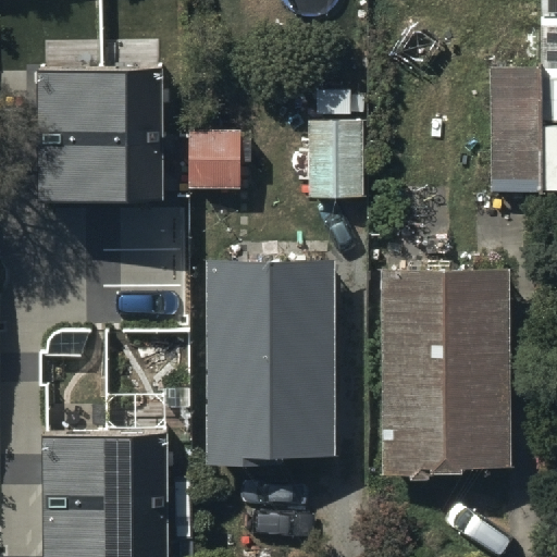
[(162,67),(36,70),(37,200),(163,199),(162,67)]
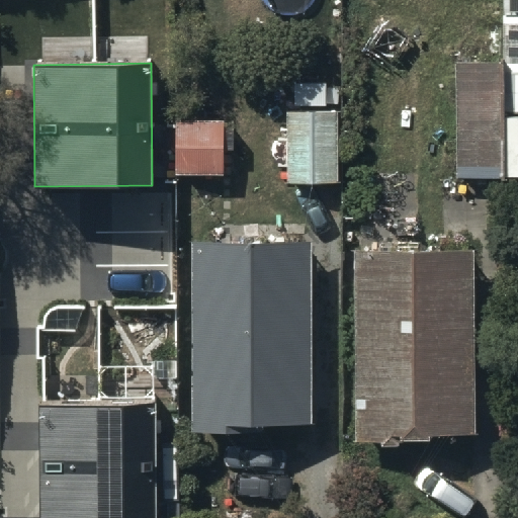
[(517,64),(456,65),(457,180),(505,179),(504,116),(517,116),(517,64)]
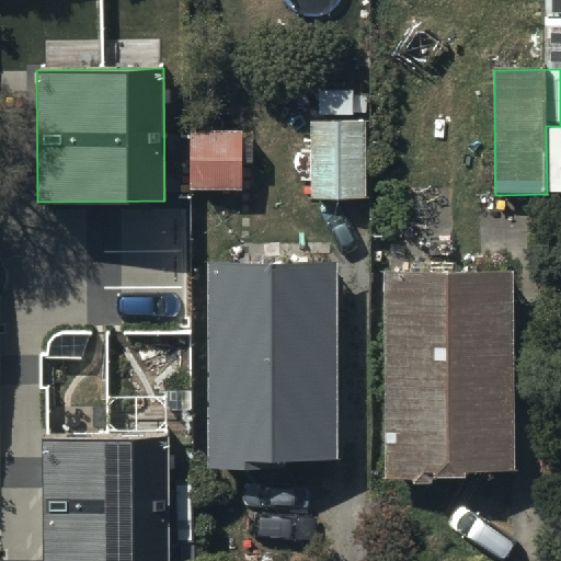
[(320,121),(311,121),(311,204),(368,204),(368,118),(355,118),(355,93),(320,93),(320,121)]
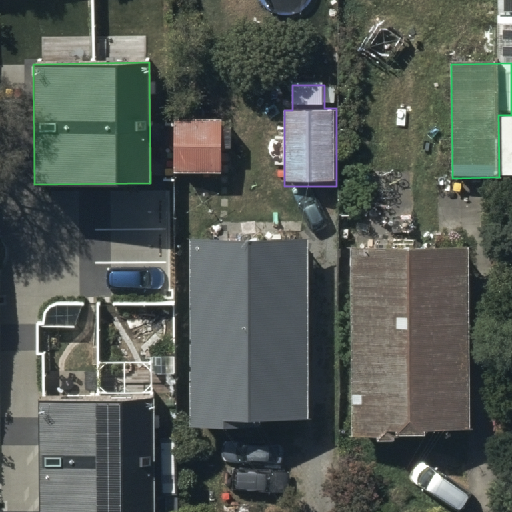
[(173,121),(173,178),(222,178),(222,121),(173,121)]
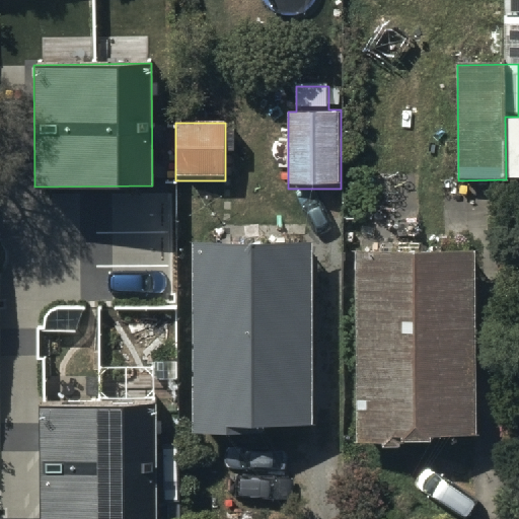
[(310,244),(193,244),(193,440),(243,440),(243,436),(311,436),(310,244)]
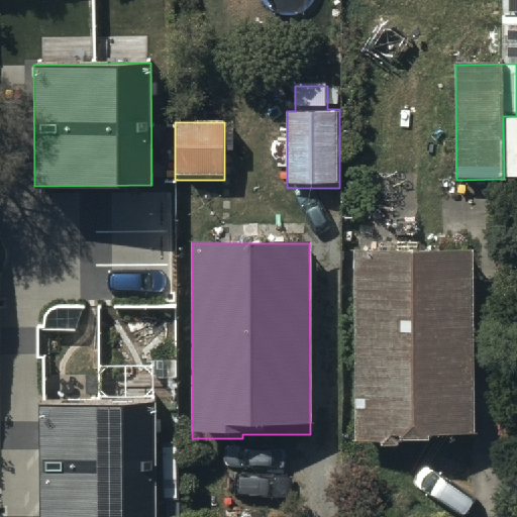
[(474,442),(473,256),(354,257),(355,448),(429,448),(429,442),(474,442)]
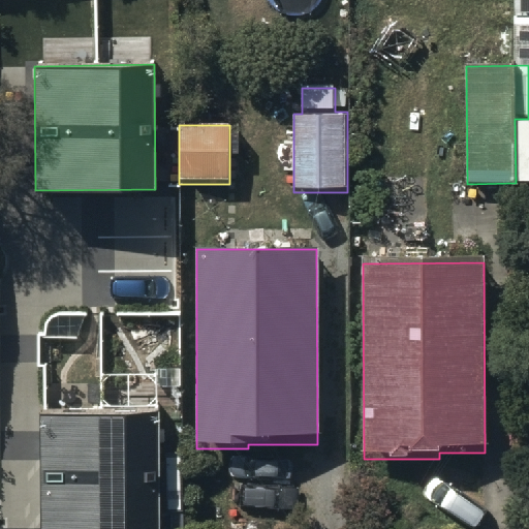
[(39,412),(39,528),(155,528),(155,412),(39,412)]
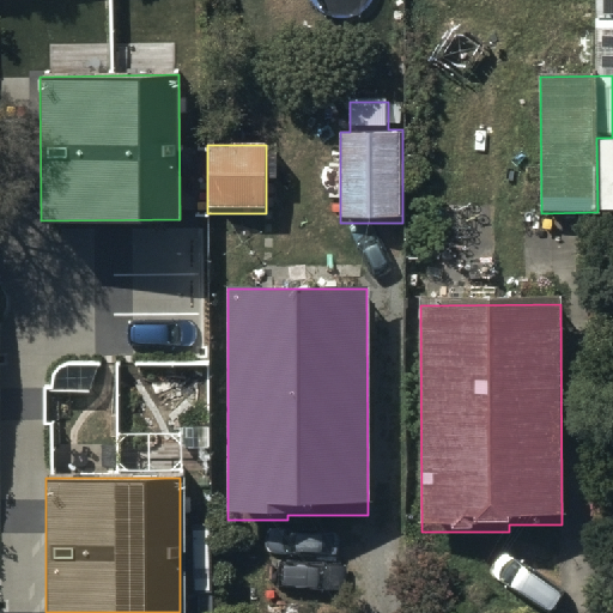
All buildings are outlined.
